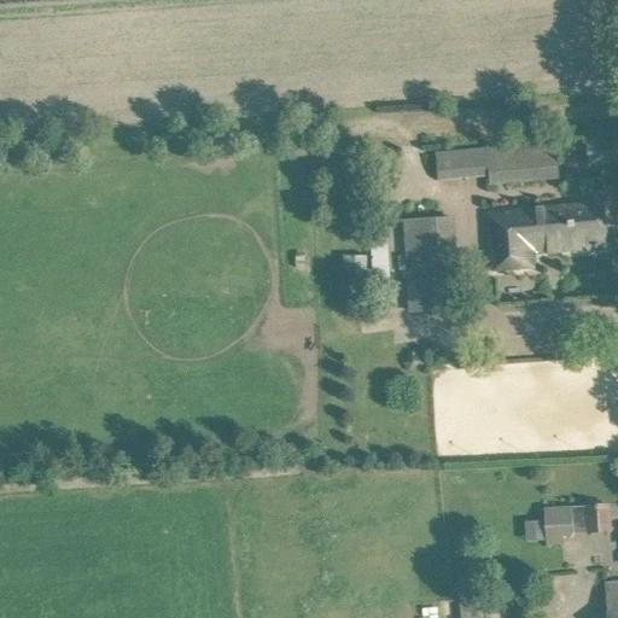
[(587,140),(563,141),(485,147),(487,185),(554,179),(553,168),(617,162),(617,145),(617,141),(588,144),(587,140)]
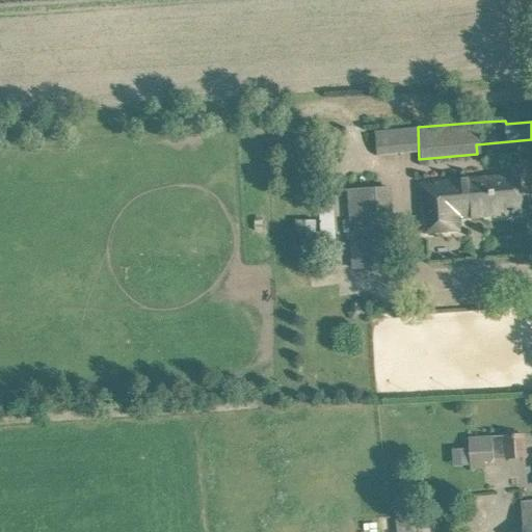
[(519,175),(498,177),(421,184),(424,234),(461,231),(460,215),(493,212),(494,216),(523,214),(519,175)]
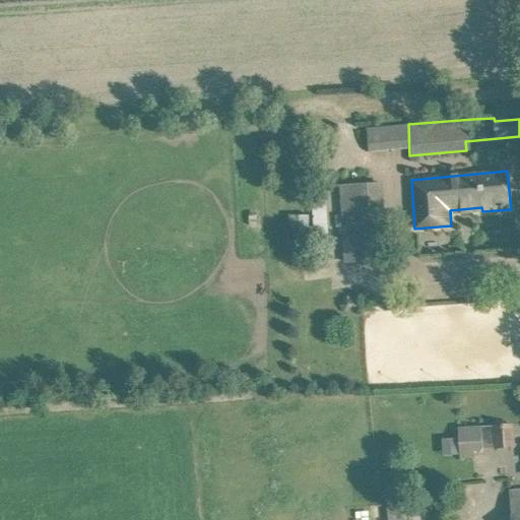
[(364,183),(342,184),(346,262),(385,260),(381,181),(363,181),(364,183)]
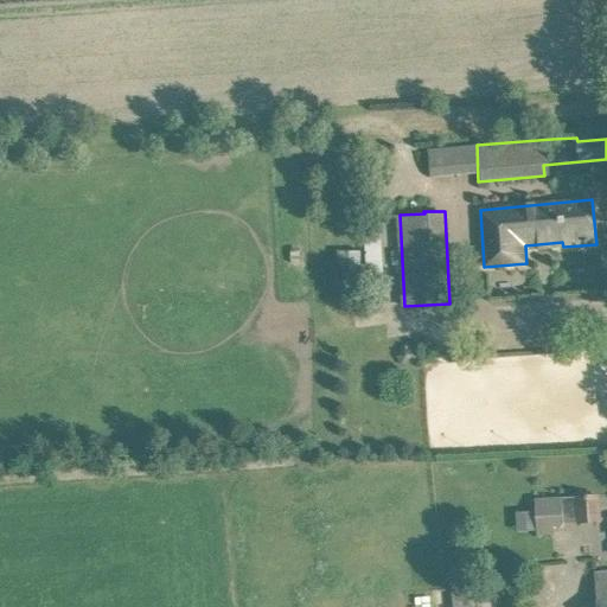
[(342,278),(364,278),(364,250),(340,250),(342,278)]
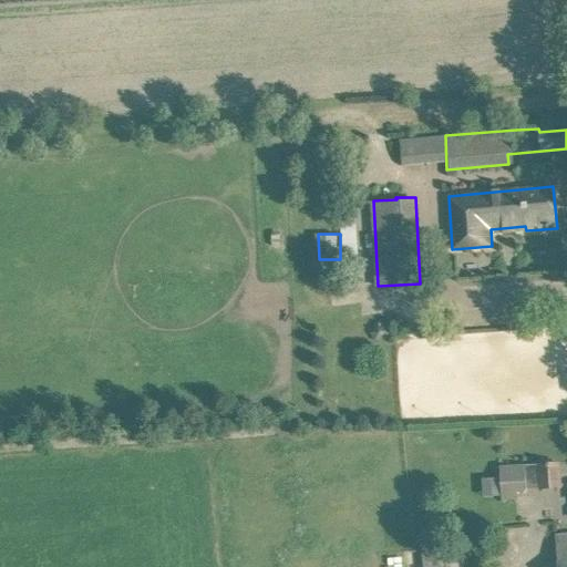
[(560,487),(559,463),(500,466),(502,500),(515,498),(515,490),(560,487)]
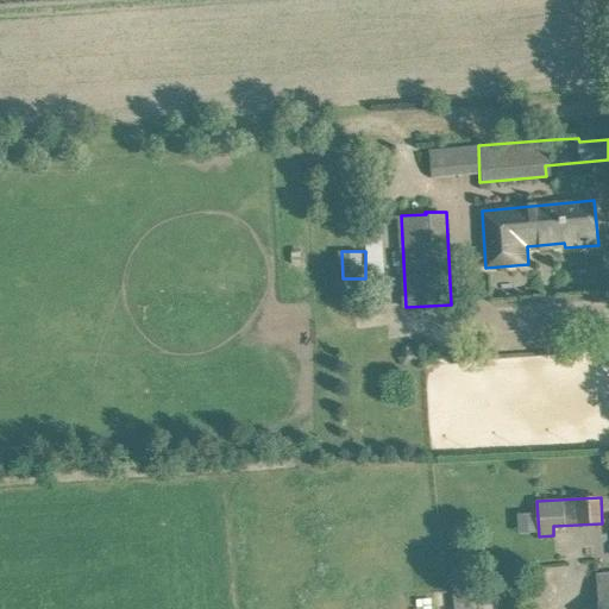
[(608,608),(608,573),(596,575),(598,608),(608,608)]
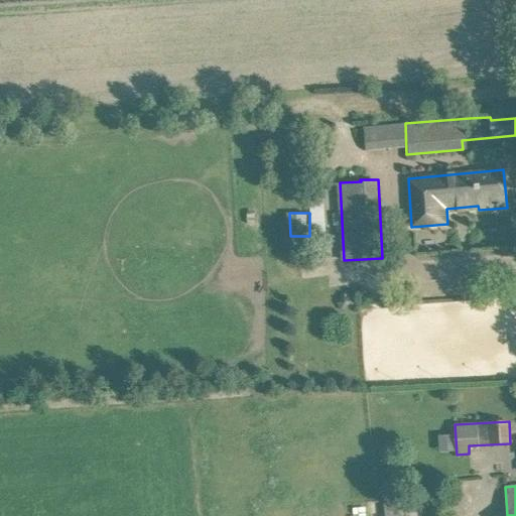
[(385,515),(425,515),(424,498),(384,502),(385,515)]
